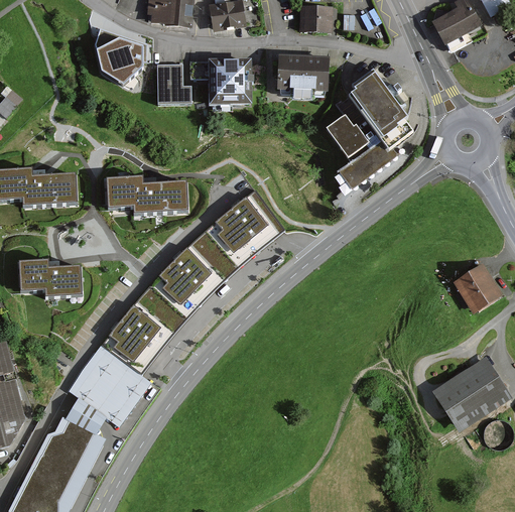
[(147,0),(147,18),(192,20),(194,0),(147,0)]
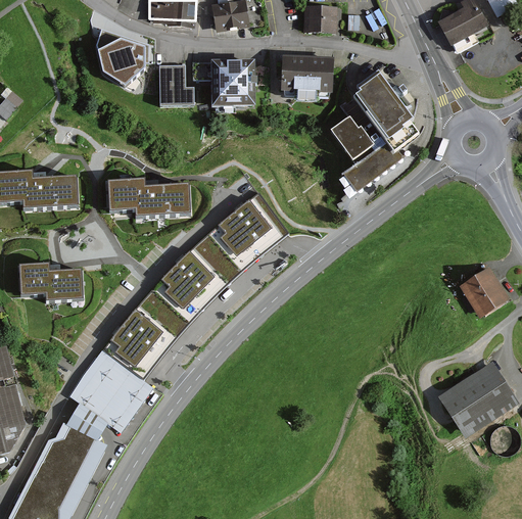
[(218,1),(210,2),(216,31),(249,25),(245,0),(225,0),(218,1)]
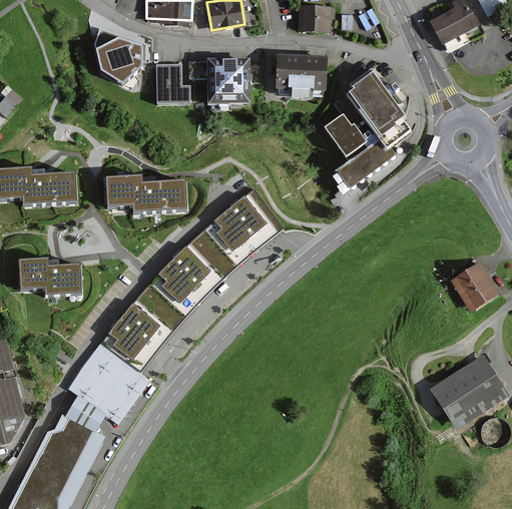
[(462,0),(430,19),(446,45),(479,25),(465,0),(462,0)]
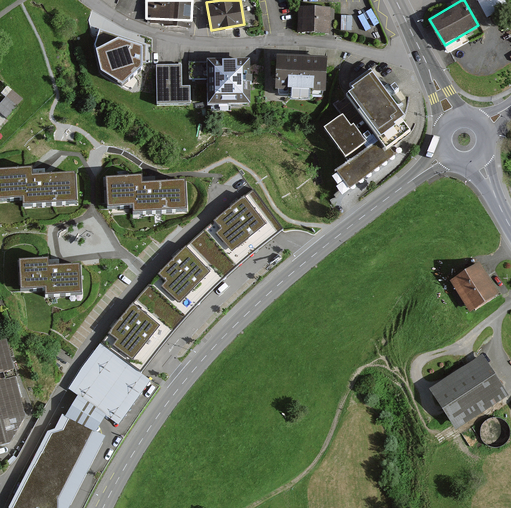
[(330,4),(297,3),(296,30),(329,31),(330,4)]
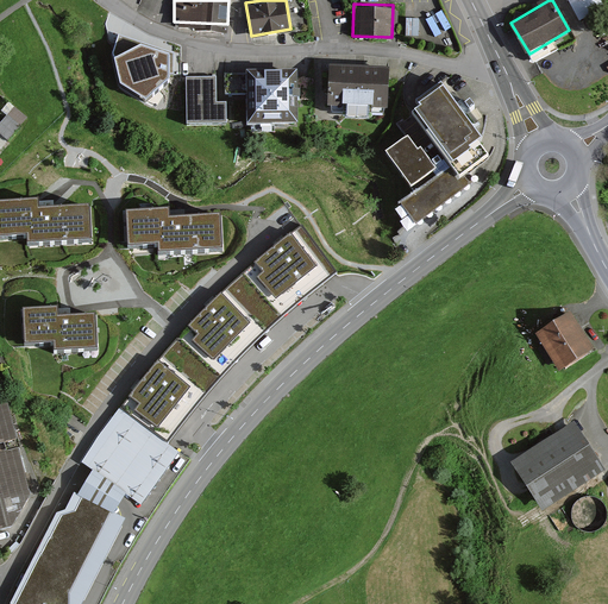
[(167,49),(139,41),(114,54),(120,77),(145,93),(167,73),(167,49)]
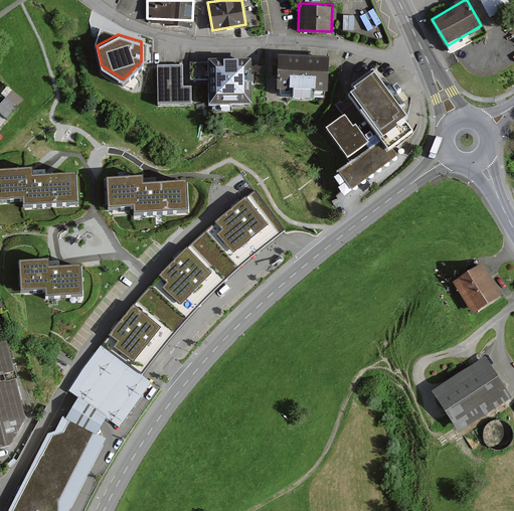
[(328,55),(278,54),(277,90),(327,91),(328,55)]
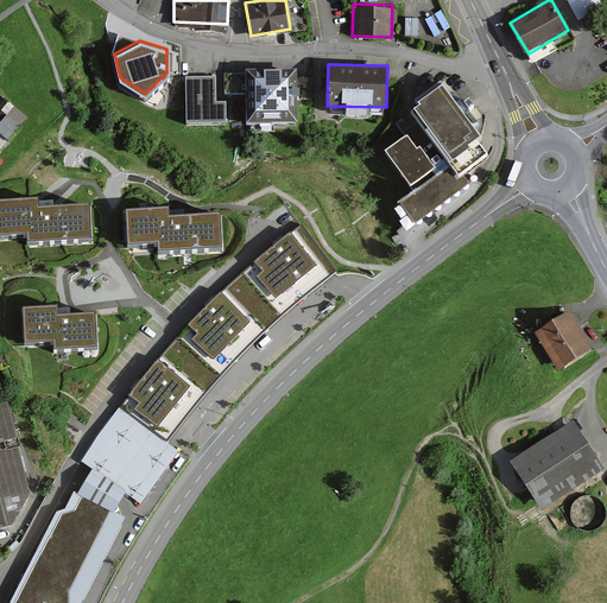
[(246,69),(225,69),(225,88),(246,88),(247,116),(295,116),(295,65),(246,65),(246,69)]
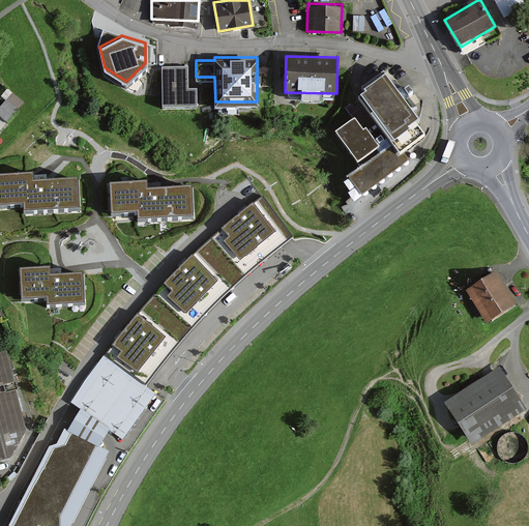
[(186,63),(162,63),(162,103),(196,103),(195,85),(186,85),(186,63)]
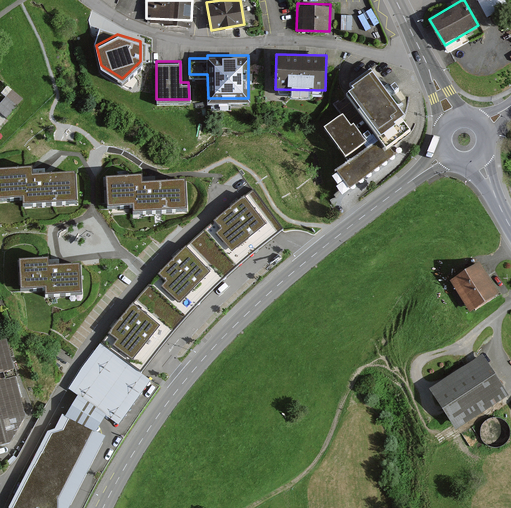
[(378,136),(335,170),(348,186),(394,151),(390,146),(410,130),(402,119),(407,115),(371,69),(349,86),(353,91),(347,95),(378,136)]
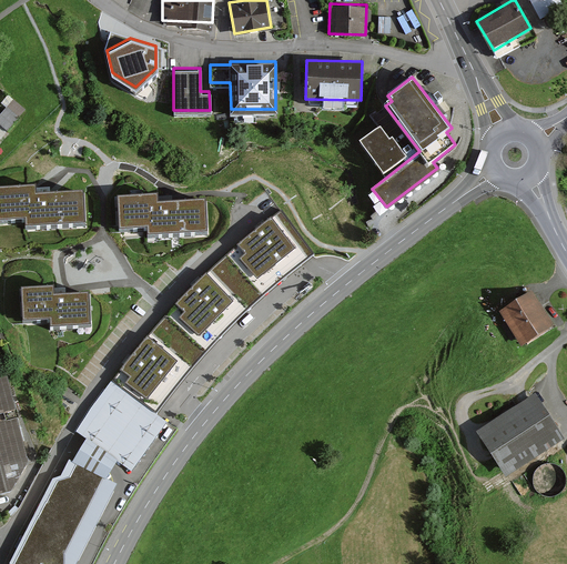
[(0,123),(7,129),(24,110),(12,99),(0,113),(0,123)]
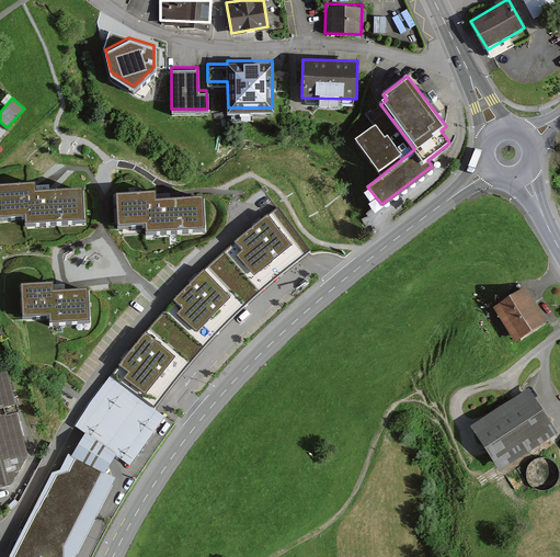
[(375,123),(354,138),(378,170),(401,152),(386,133),(384,135),(375,123)]
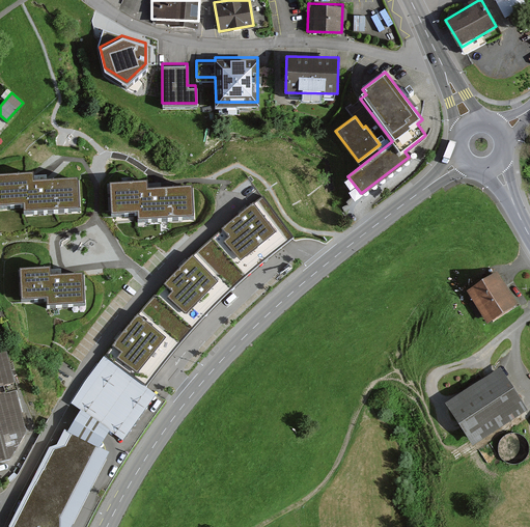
[(32,172),(0,173),(0,204),(23,204),(23,211),(78,209),(77,178),(40,181),(32,181),(32,172)]
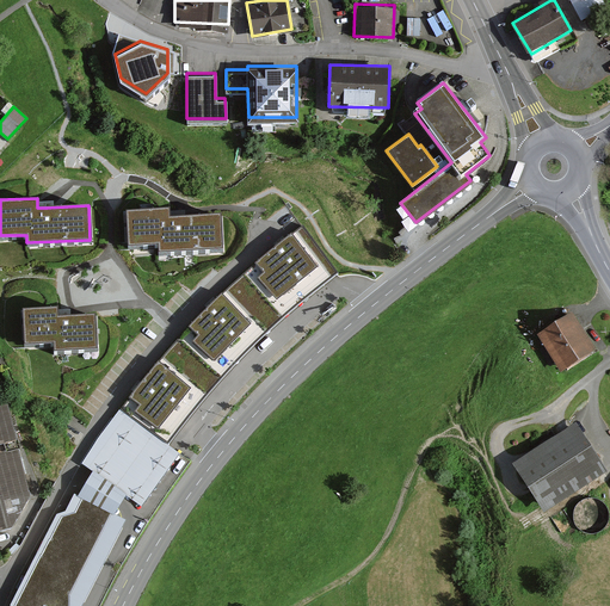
[(168,208),(127,209),(128,246),(159,245),(159,252),(222,249),(221,216),(170,217),(168,208)]
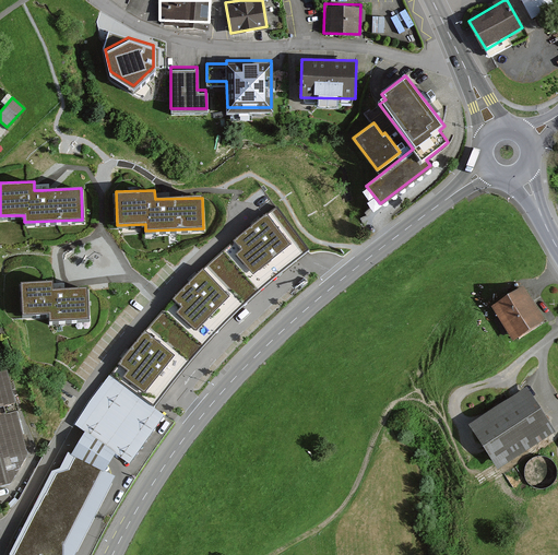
[(275,205),(223,249),(256,287),(307,247),(275,205)]
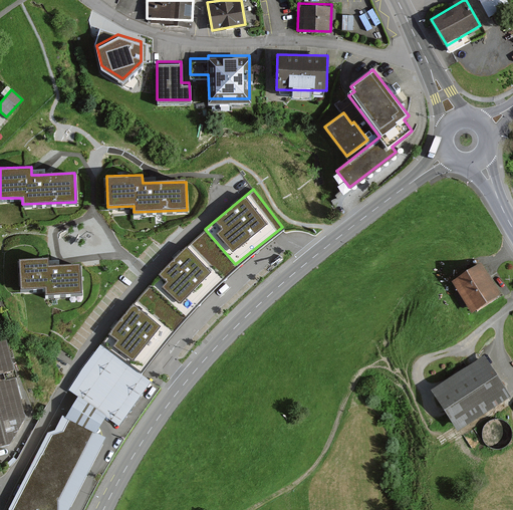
[(205,229),(149,285),(185,315),(235,264),(205,229)]
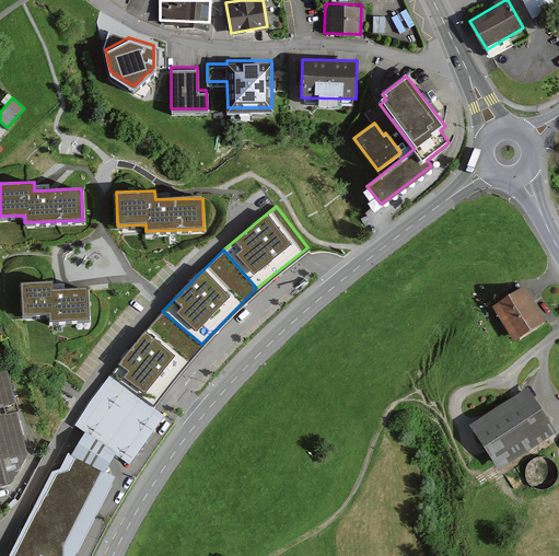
[(53,281),(21,282),(22,316),(50,315),(50,322),(89,320),(88,289),(59,290),(53,290),(53,281)]
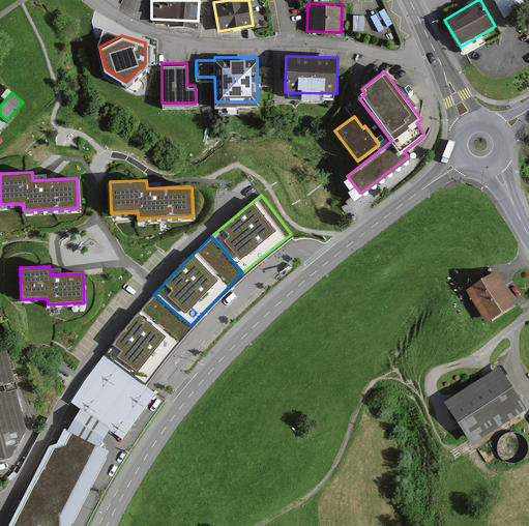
[(496,269),(466,288),(487,320),(517,301),(496,269)]
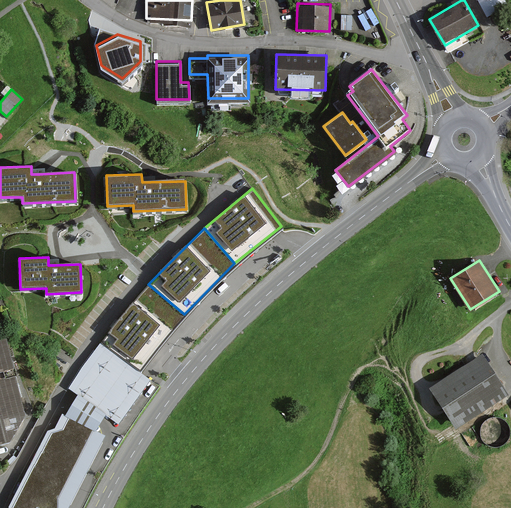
[(148,284),(104,338),(140,368),(184,314),(148,284)]
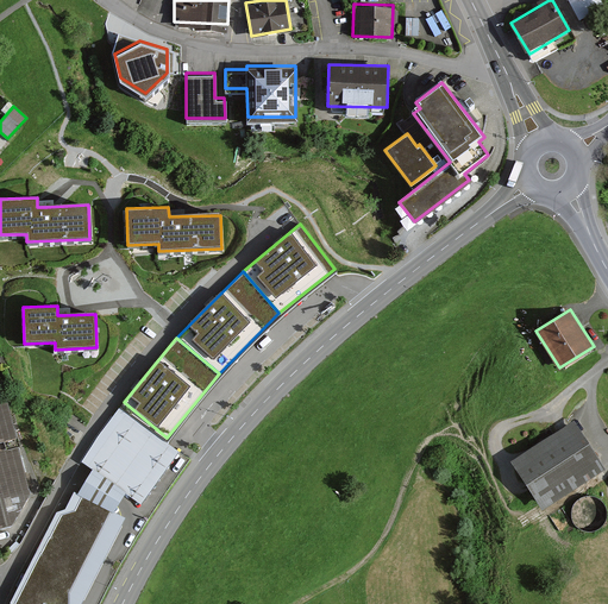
[(6,398),(0,400),(0,520),(12,517),(30,488),(6,398)]
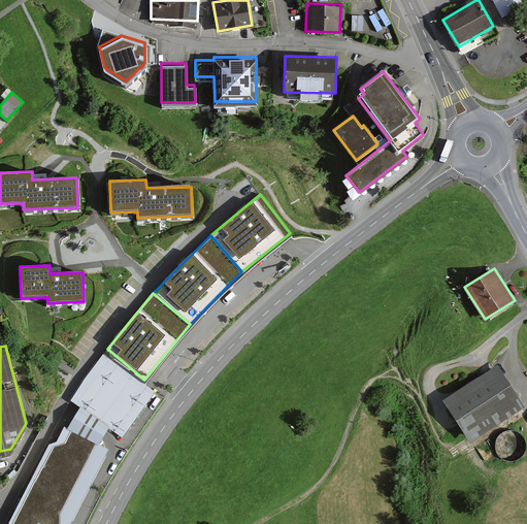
[(76,398),(83,407),(70,432),(58,440),(14,520),(15,523),(58,523),(59,522),(59,509),(102,438),(113,423),(127,431),(157,391),(106,357),(76,398)]
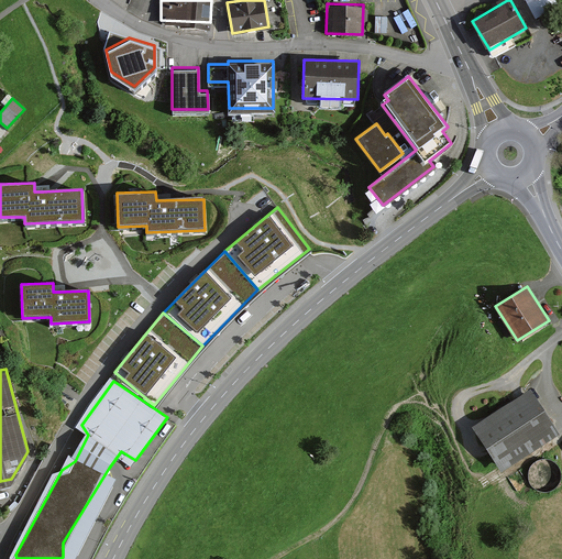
[(529,387),(474,420),(500,463),(555,431),(529,387)]
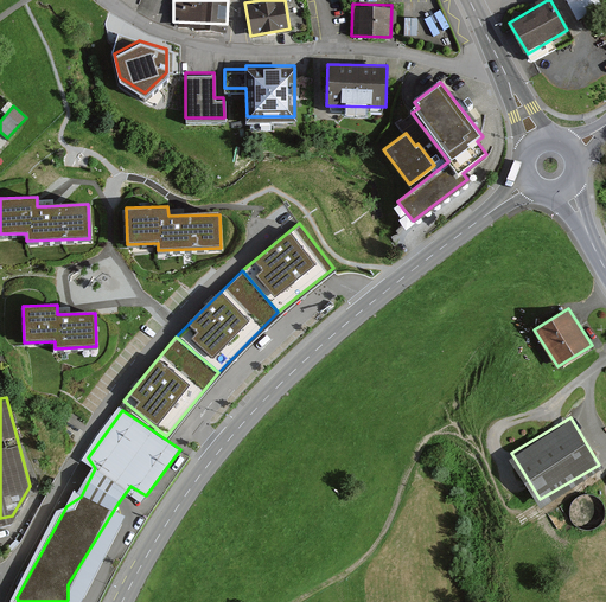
[(593,517),(598,499),(575,493),(571,510),(593,517)]
